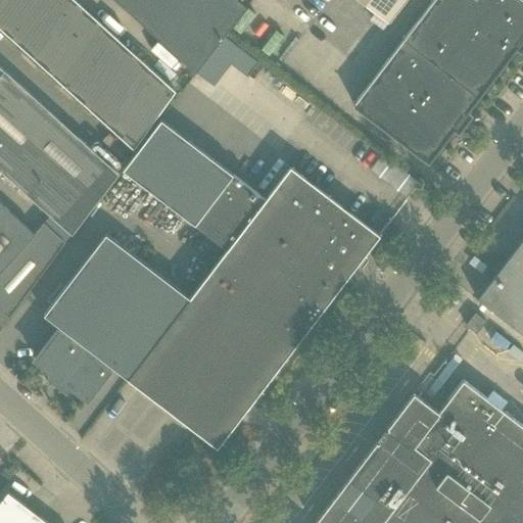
[(0,0),(0,29),(133,149),(155,117),(25,0),(0,0)]
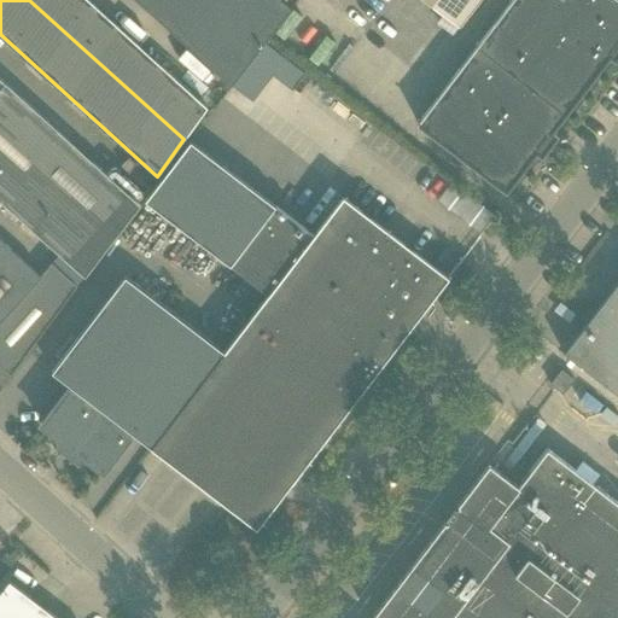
[(29,0),(184,139),(207,108),(88,0),(29,0)]
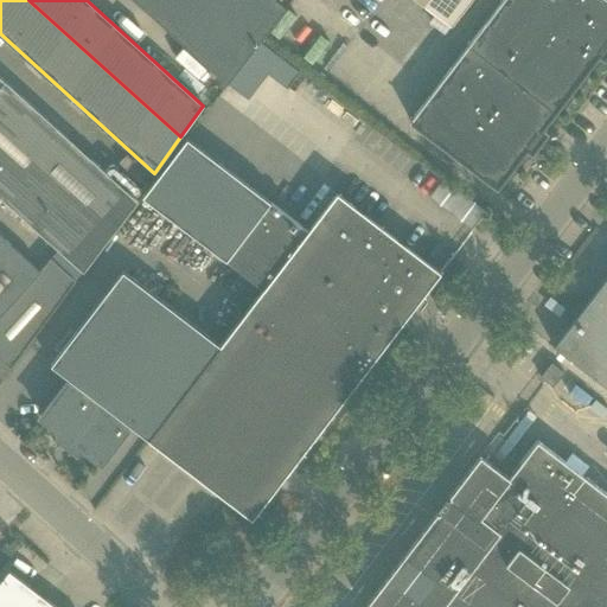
[(133,0),(145,11),(153,0),(133,0)]
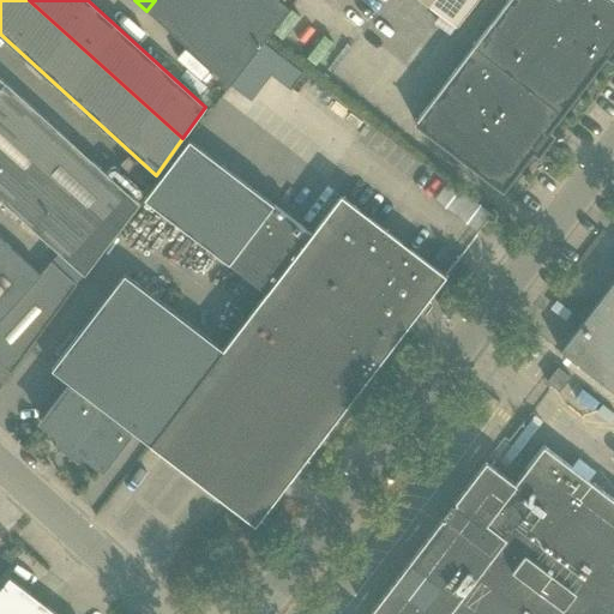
[(229,85),(288,10),(277,0),(155,0),(146,11),(229,85)]
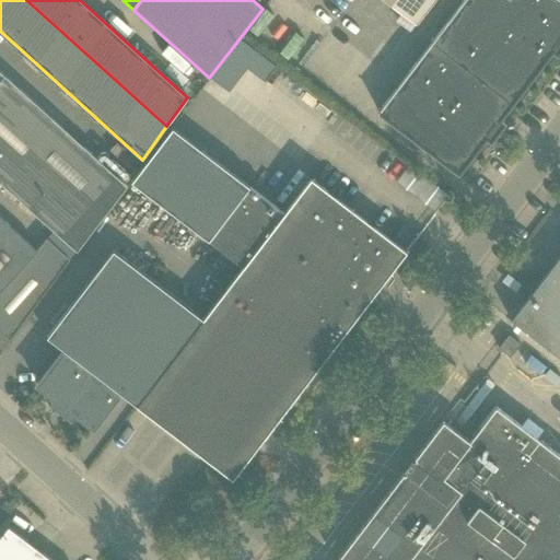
[(383,0),(391,6),(415,25),(433,0),(383,0)]
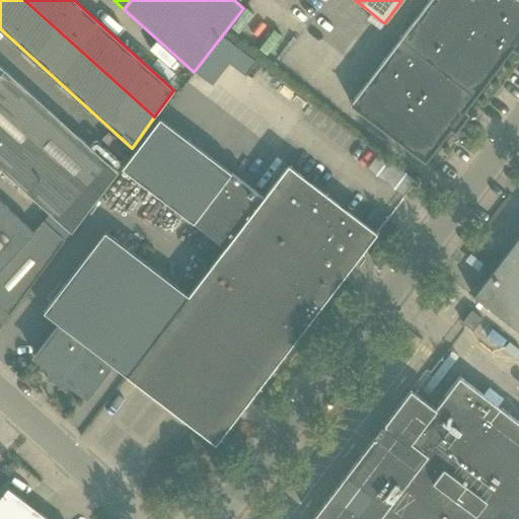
[(518,0),(429,0),(414,20),(487,78),(512,46),(517,50),(518,46),(518,0)]
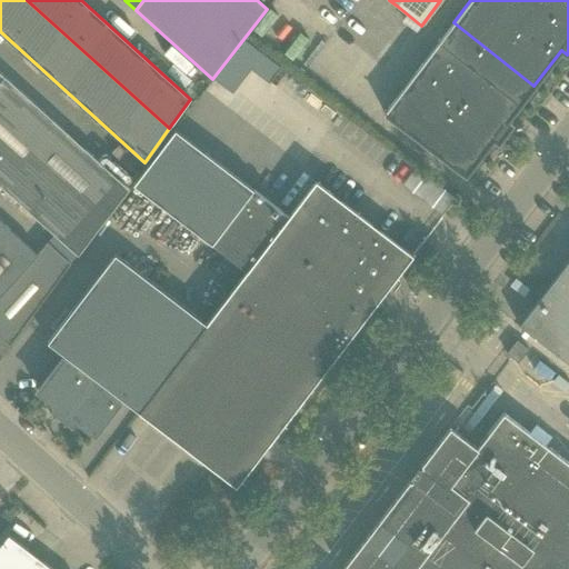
[(499,142),(512,125),(507,120),(533,86),(453,22),(438,42),(385,113),(465,176),(493,138),(499,142)]
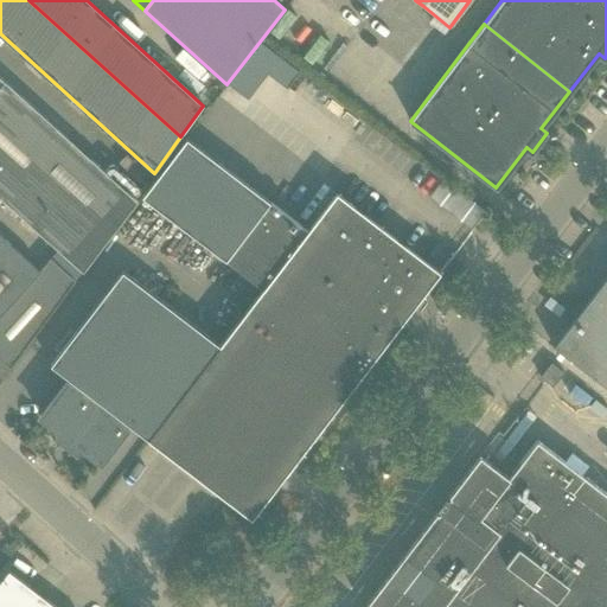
[(138,203),(128,193),(0,77),(0,198),(68,260),(82,274),(138,203)]
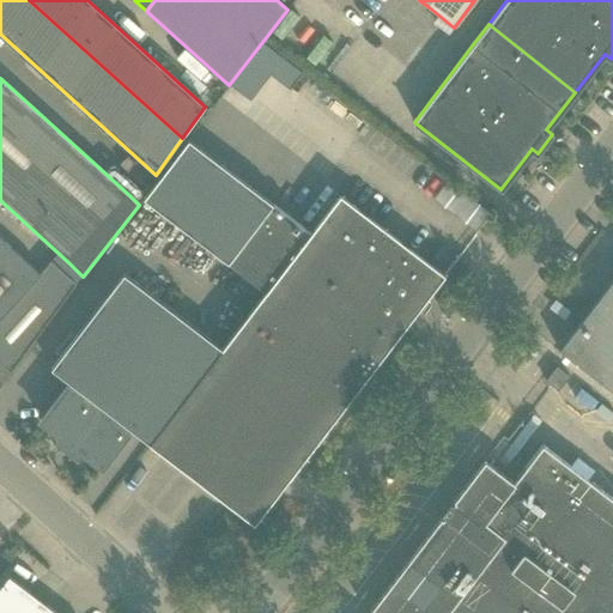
[(339,195),(310,234),(188,140),(143,199),(265,292),(225,352),(222,350),(149,444),(253,525),(444,275),(339,195)]
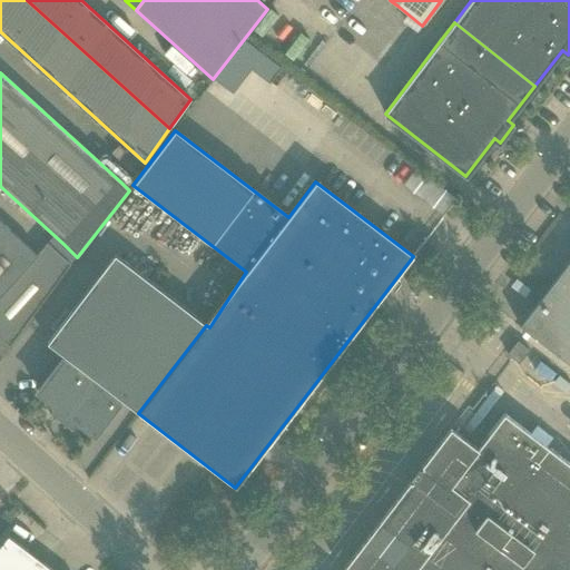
[(442,216),(455,198),(415,168),(402,186),(442,216)]
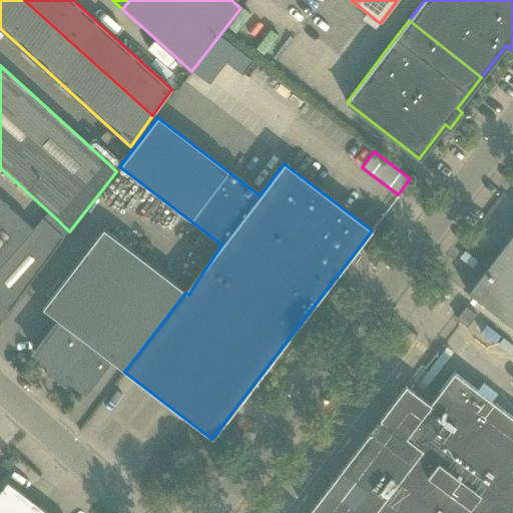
[(4,203),(0,207),(0,267),(34,229),(32,228),(4,203)]
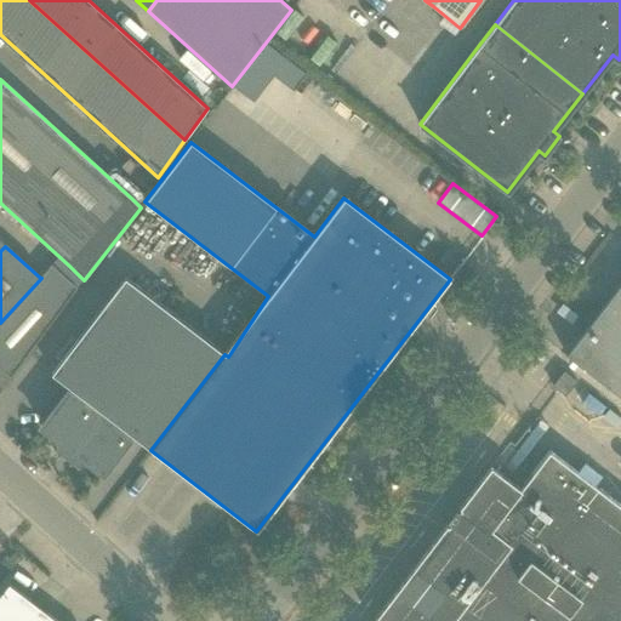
[(0,388),(1,389),(77,288),(51,265),(39,277),(41,278),(0,323),(0,388)]
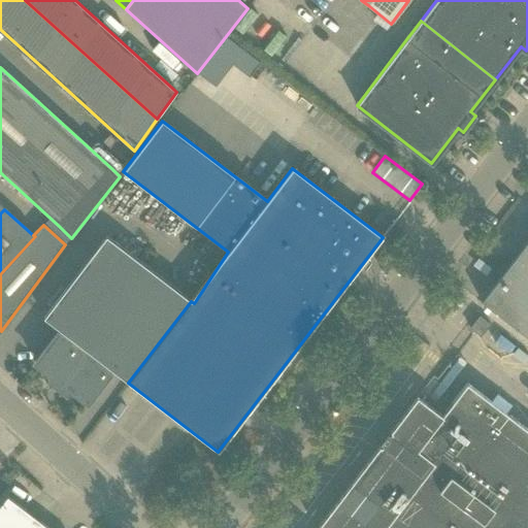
[(191,301),(106,236),(43,318),(60,331),(35,363),(52,376),(48,381),(66,394),(69,390),(87,403),(112,370),(128,383),(191,301)]
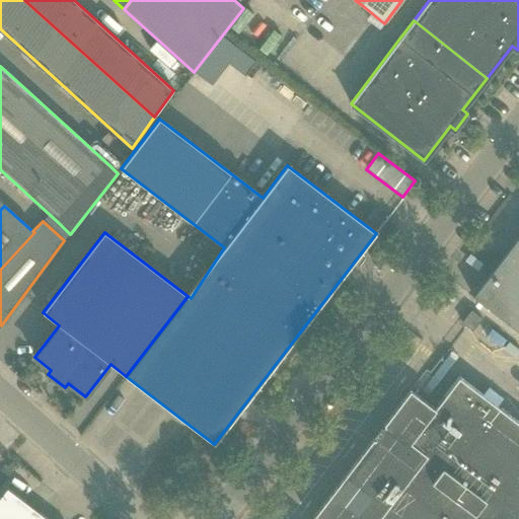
[(518,236),(472,297),(518,331),(518,236)]
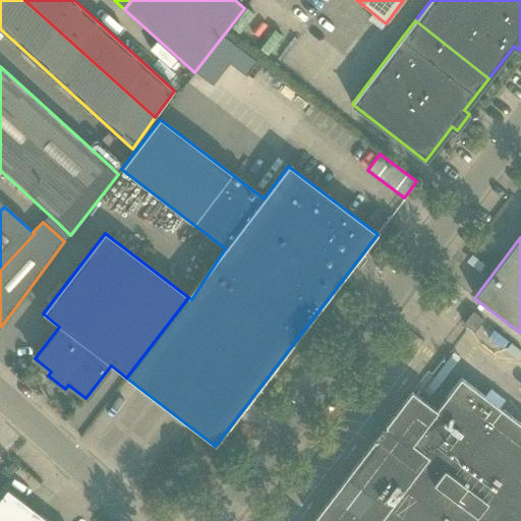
[(474,333),(483,321),(472,312),(463,325),(474,333)]
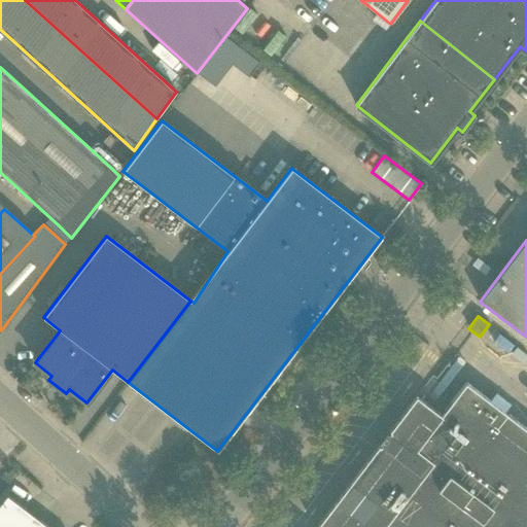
[(526,526),(526,428),(466,382),(441,415),(416,396),(316,526),(526,526)]
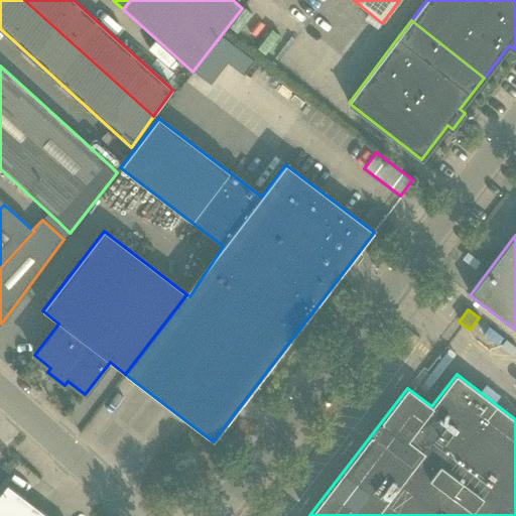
[(484,389),(481,393),(495,403),(500,396),(486,386),(484,389)]
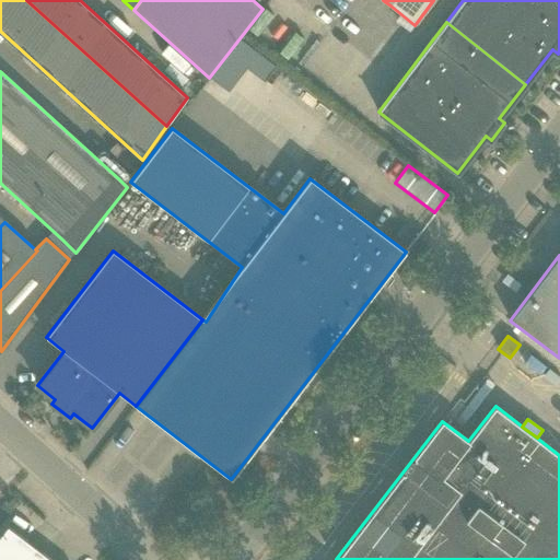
[(0,559),(50,559),(8,527),(0,536),(0,559)]
